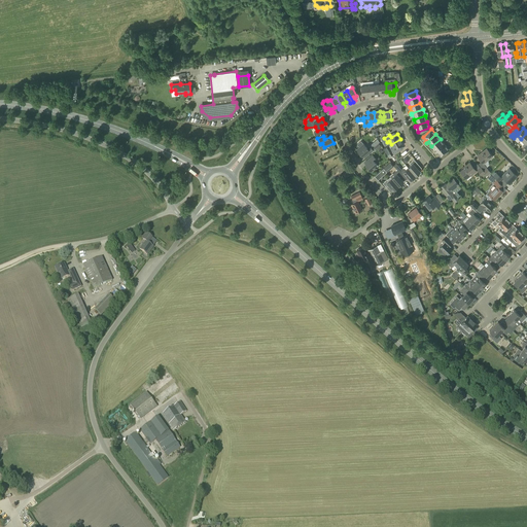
[(400,139),(391,144),(393,147),(390,149),(393,153),(398,151),(397,148),(403,144),(400,139)]
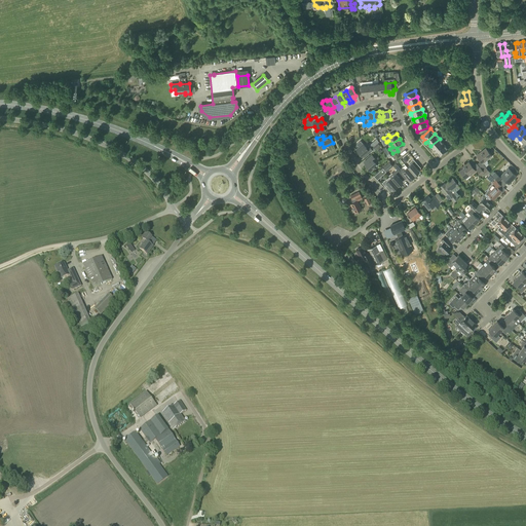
[(434,152),(444,144),(440,139),(430,146),(435,150),(434,151),(434,152)]
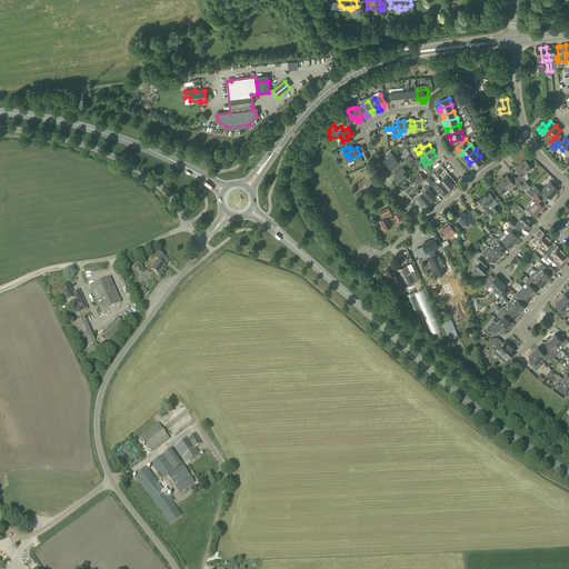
[(385,161),(391,168),(396,165),(398,167),(403,162),(399,158),(397,160),(392,155),(390,152),(386,156),(388,159),(385,161)]
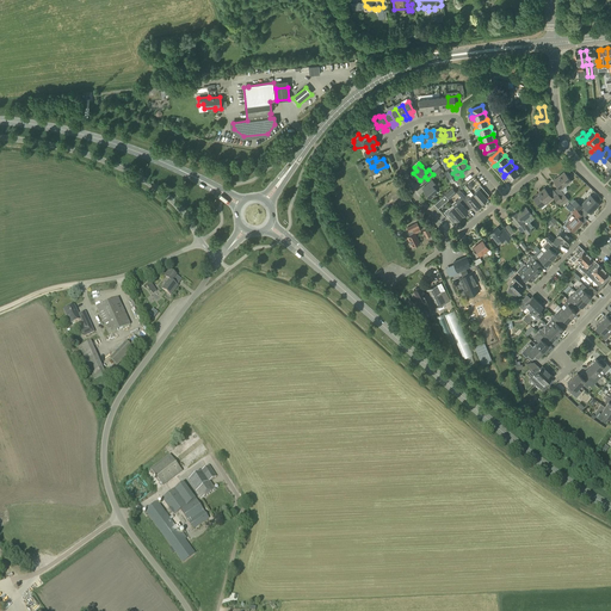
[(516,167),(504,177),(505,178),(506,177),(511,181),(520,173),(516,167)]
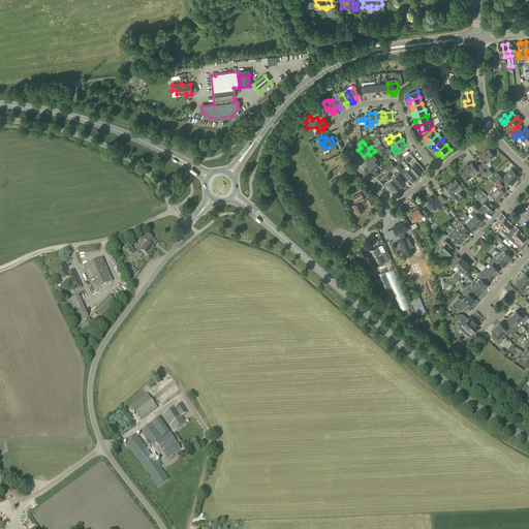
[(336,154),(334,155),(332,148),(324,150),(329,161),(333,160),(332,159),(337,157),(336,154)]
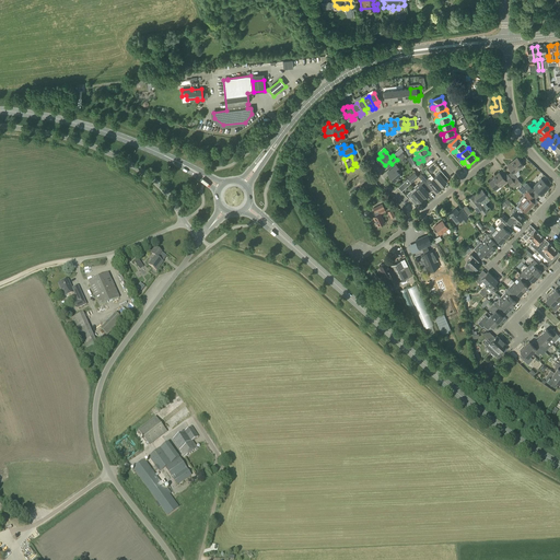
[(516,158),(506,165),(513,174),(523,165),(516,158)]
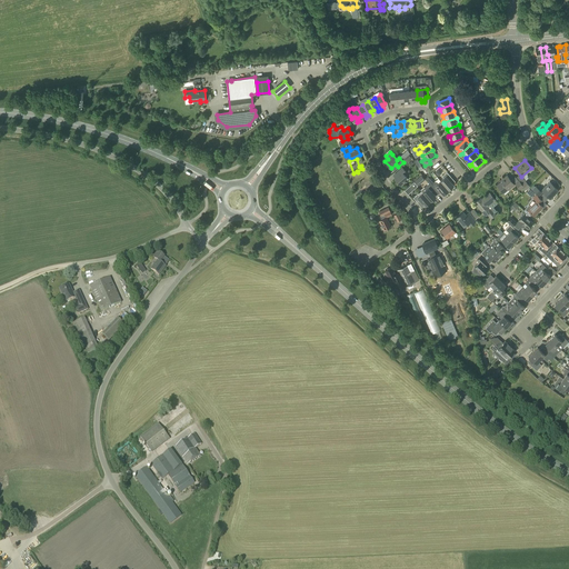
[(400,186),(406,181),(403,180),(407,177),(405,175),(407,172),(402,168),(397,172),(399,175),(395,179),(400,186)]
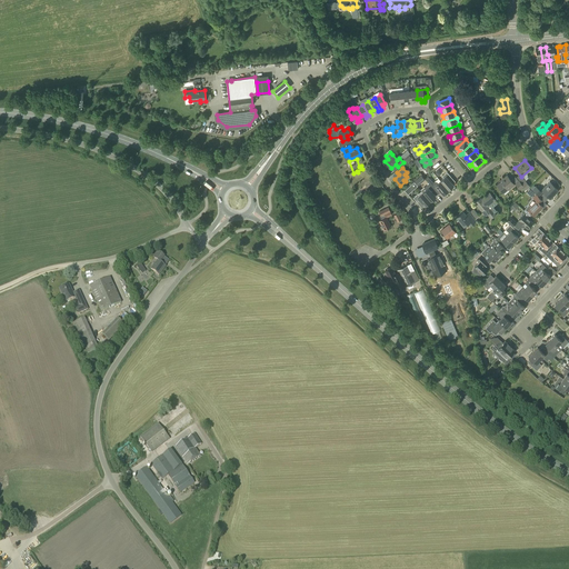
[(440,181),(448,190),(453,185),(449,179),(451,177),(447,172),(442,176),(443,178),(440,181)]
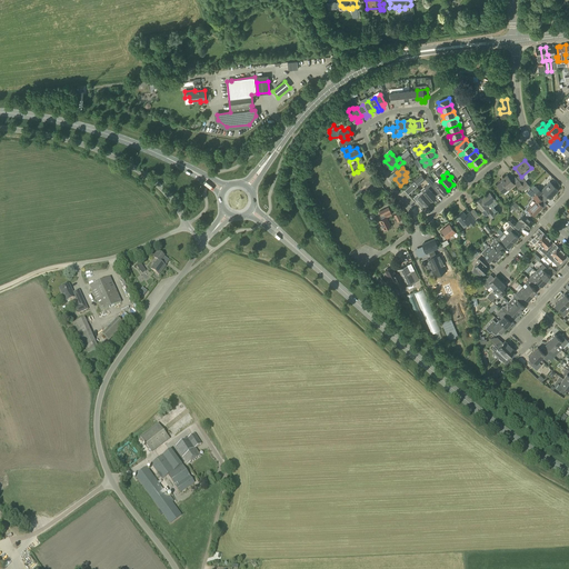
[(497,185),(503,193),(515,185),(507,175),(502,178),(503,179),(497,185)]
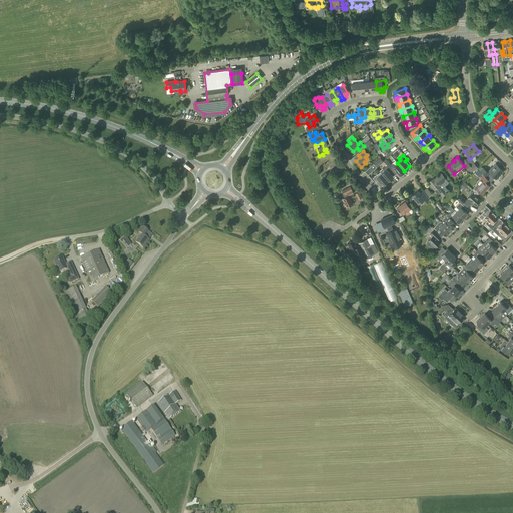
[(377,167),(383,161),(380,158),(374,163),(377,167)]
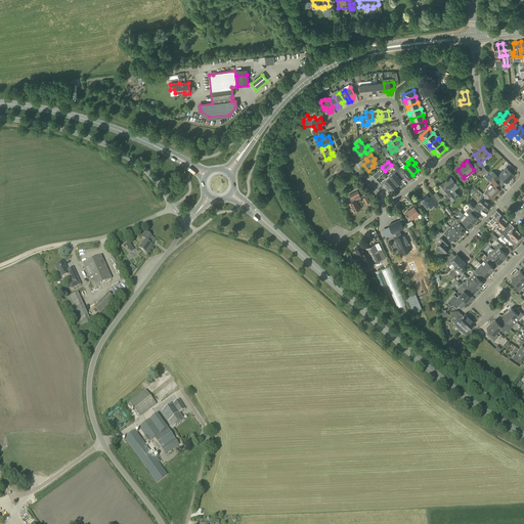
[(412,175),(405,167),(403,169),(402,168),(400,167),(399,169),(394,163),(392,165),(395,169),(399,174),(400,175),(402,173),(407,179),(412,175)]
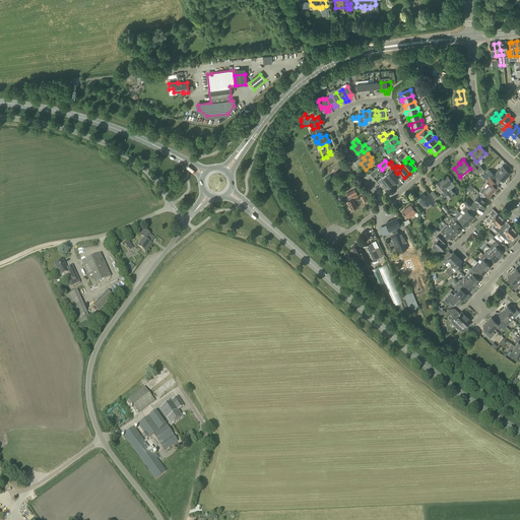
[(478,171),(474,165),(470,168),(475,174),(478,171)]
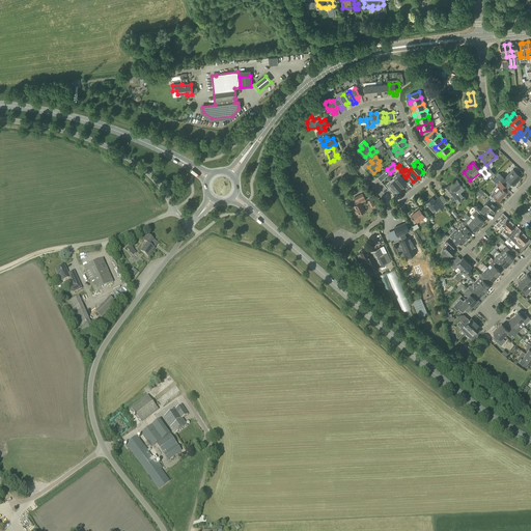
[(513,186),(521,177),(513,170),(505,178),(500,173),(496,176),(503,183),(507,178),(513,186)]
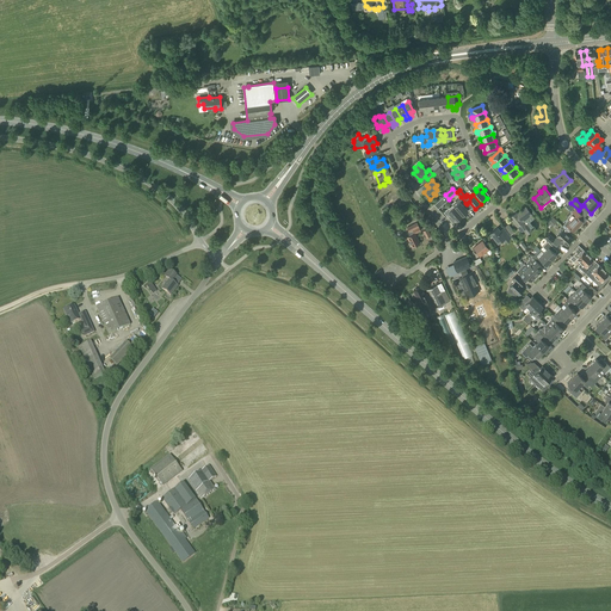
[(463,205),(466,203),(461,197),(456,202),(455,201),(451,204),(455,207),(462,216),(468,210),(463,205)]
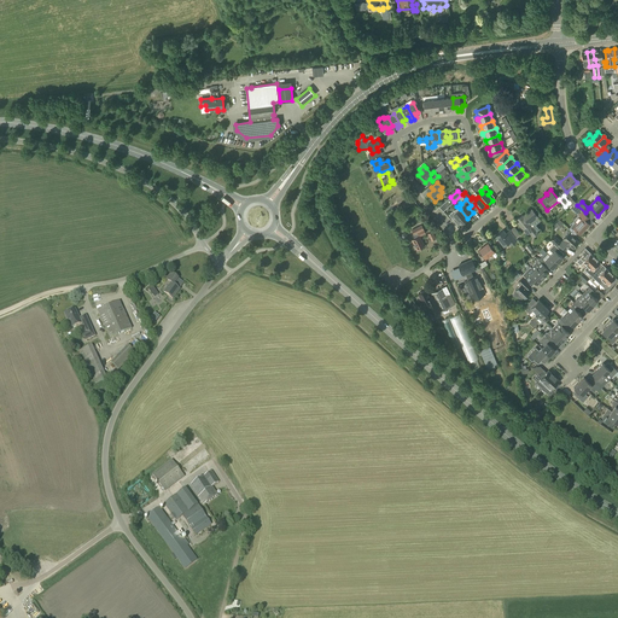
[(450,205),(445,202),(439,207),(443,211),(450,205)]
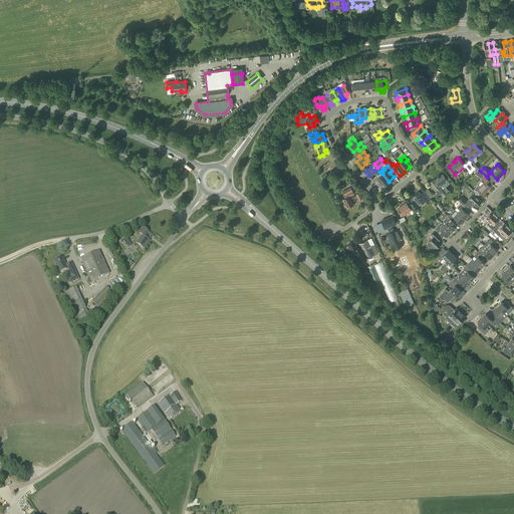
[(383,186),(389,182),(382,174),(379,177),(377,175),(373,179),(377,183),(379,181),(383,186)]
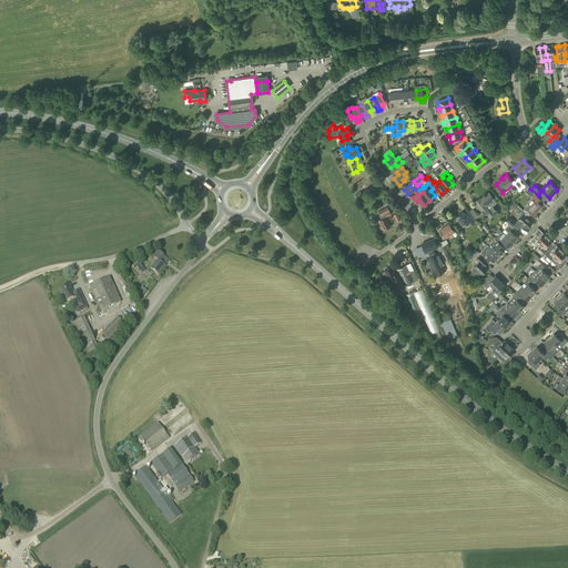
[(495,201),(493,199),(494,198),(488,192),(479,200),(478,199),(474,202),(475,203),(475,204),(479,209),(479,210),(480,210),(485,215),(486,214),(489,219),(495,214),(490,209),(489,210),(485,204),(487,203),(488,205),(495,201)]
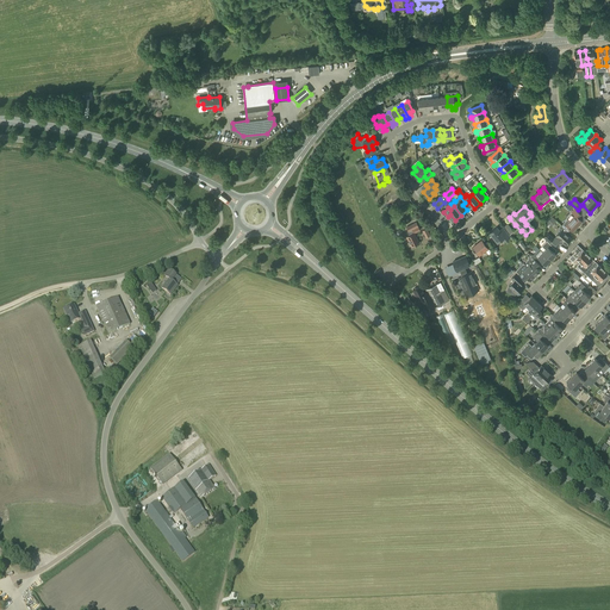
[(583,222),(579,218),(583,216),(574,209),(571,211),(576,215),(570,222),(567,219),(561,225),(568,231),(570,229),(573,231),(583,222)]
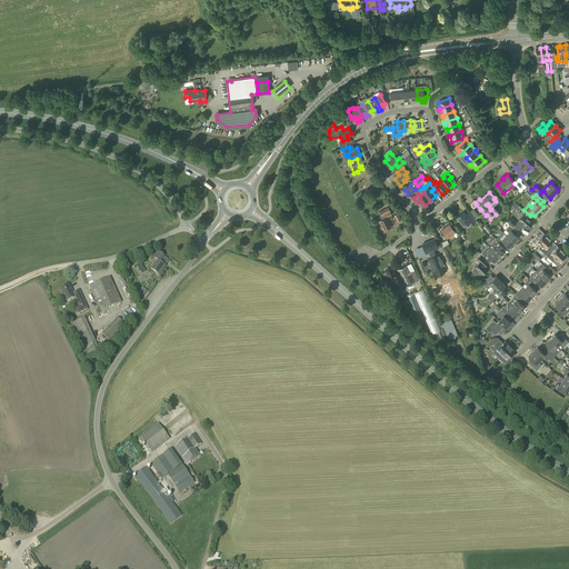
[(510,209),(515,212),(521,206),(517,202),(510,209)]
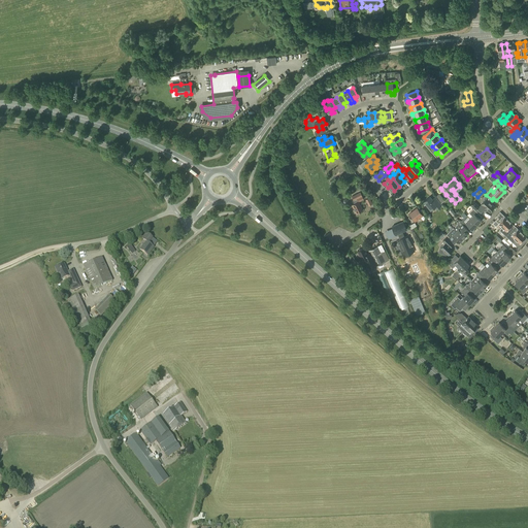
[(356,213),(363,210),(359,202),(364,199),(360,192),(352,197),(353,200),(354,203),(352,204),(356,213)]
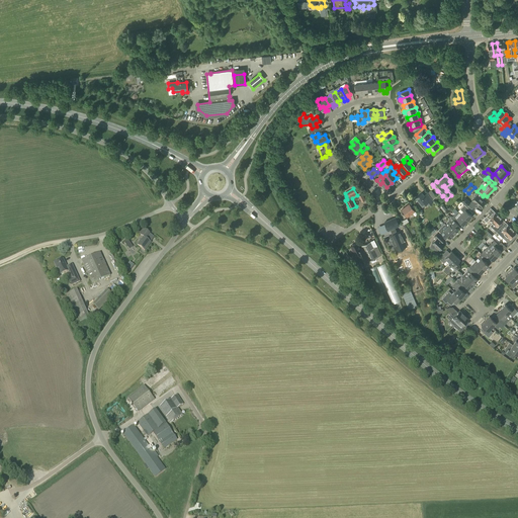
[(433,199),(436,196),(431,189),(428,192),(433,199)]
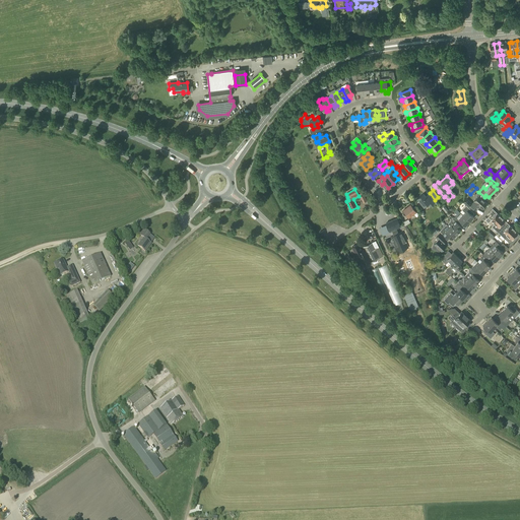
[(429,200),(424,194),(417,198),(424,206),(428,203),(430,206),(435,202),(431,198),(429,200)]
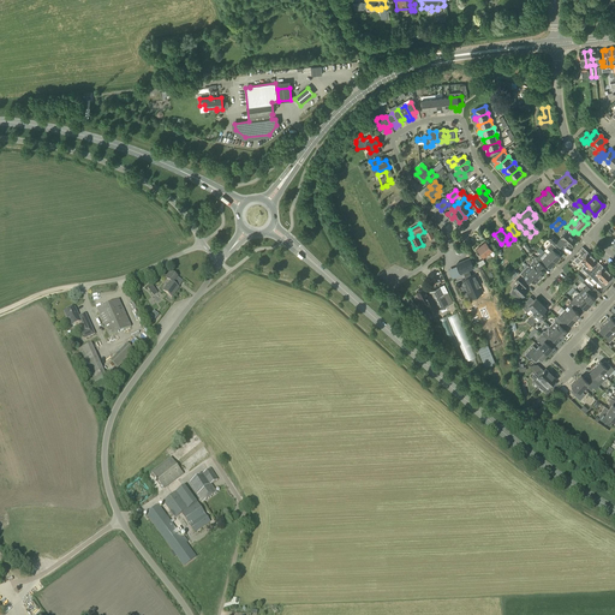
[(566,232),(559,240),(553,234),(548,239),(551,243),(554,245),(556,243),(563,250),(568,244),(569,246),(575,240),(566,232)]
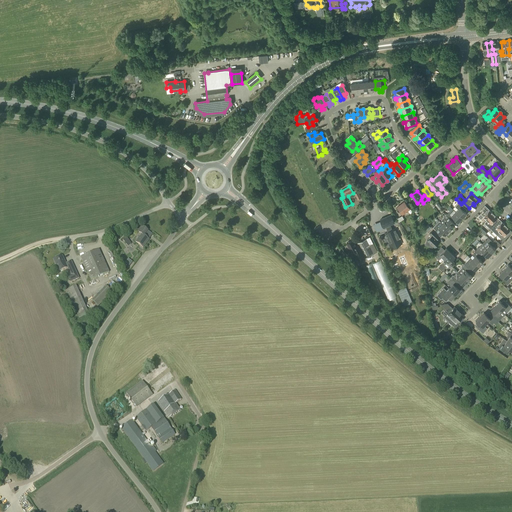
[(412,213),(410,209),(404,202),(397,207),(402,215),(407,211),(409,215),(412,213)]
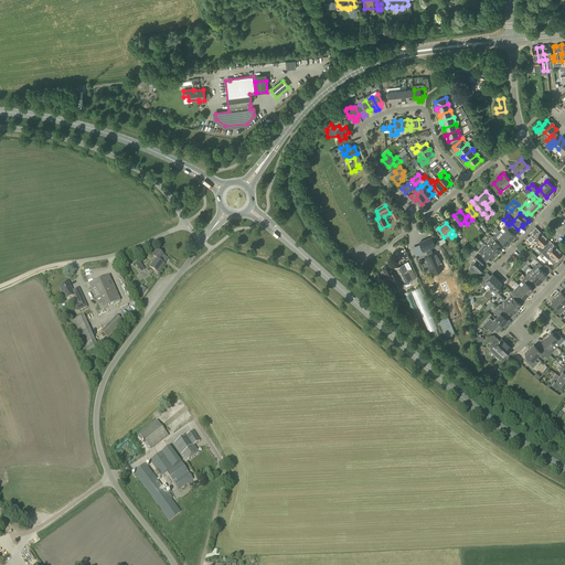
[(510,241),(514,235),(510,231),(512,228),(509,225),(507,223),(502,227),(505,231),(503,233),(502,234),(510,241)]
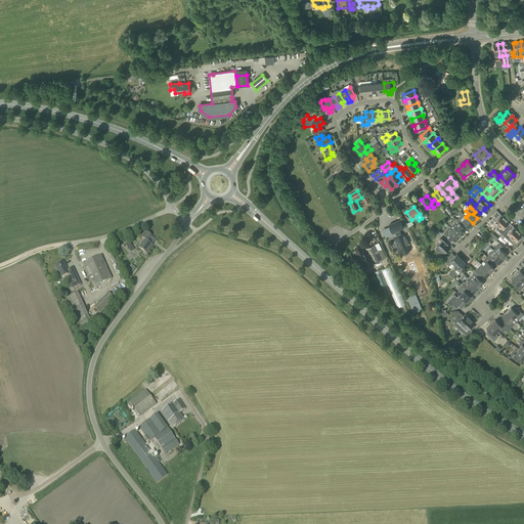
[(498,225),(505,218),(498,212),(491,219),(494,221),(494,222),(497,225),(497,224),(498,225)]
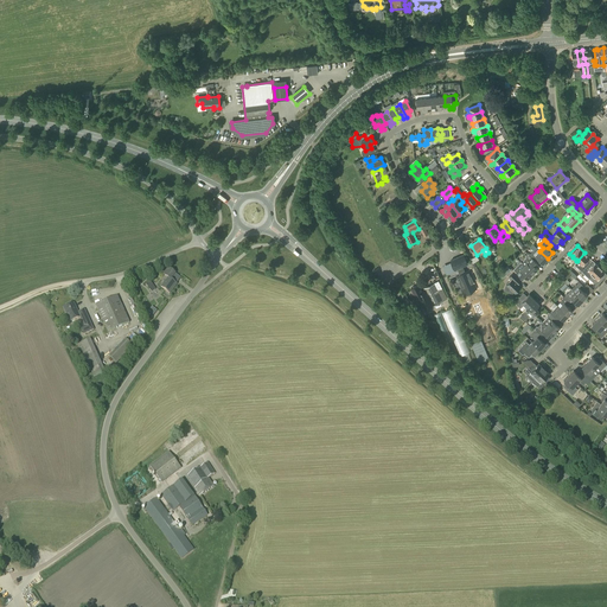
[(529,255),(534,260),(537,257),(543,263),(548,259),(540,251),(541,250),(537,247),(529,255)]
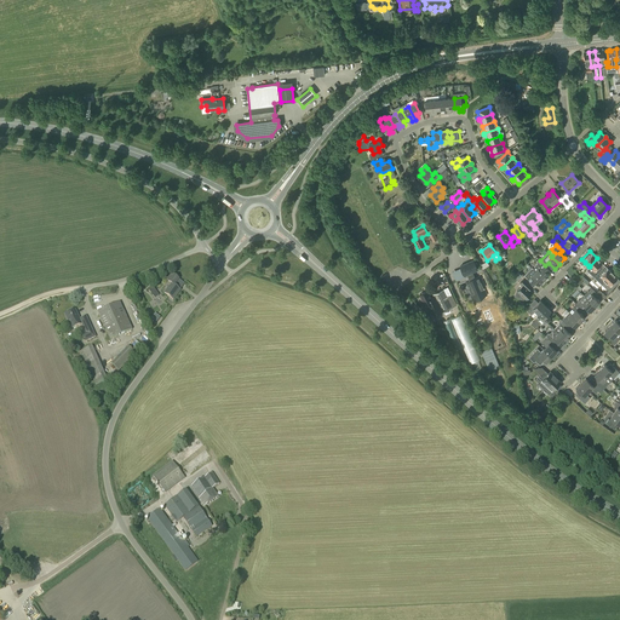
[(595,277),(601,270),(598,268),(602,263),(597,258),(590,267),(586,270),(595,277)]
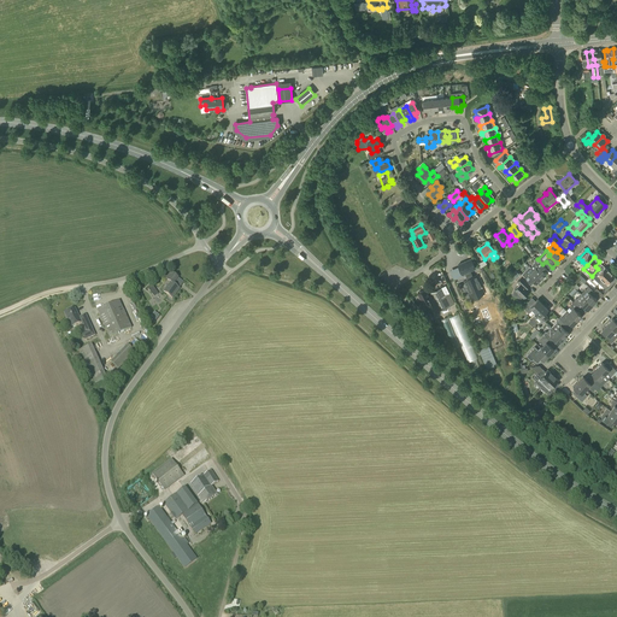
[(485,300),(483,295),(485,294),(476,275),(472,276),(470,270),(475,269),(471,259),(458,265),(462,275),(465,274),(466,278),(464,281),(472,300),(476,298),(479,303),(485,300)]
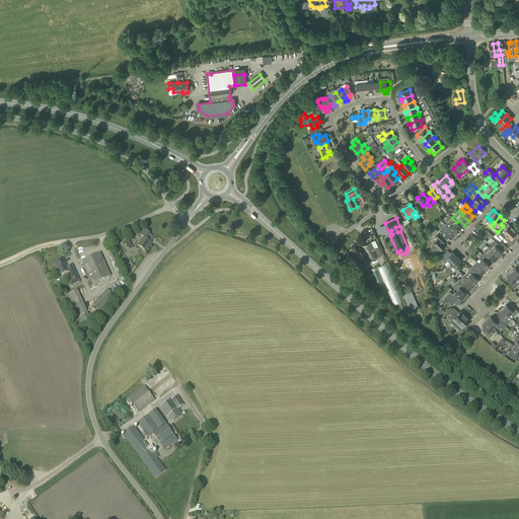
[(454,225),(456,222),(452,218),(446,225),(455,234),(460,230),(457,227),(454,225)]
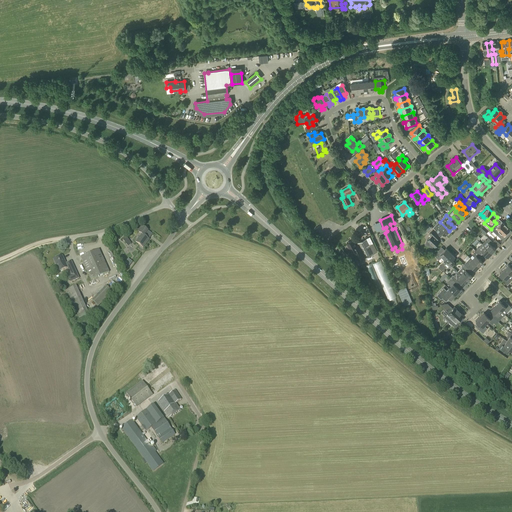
[(497,235),(506,225),(502,221),(498,225),(496,223),(491,229),(497,235)]
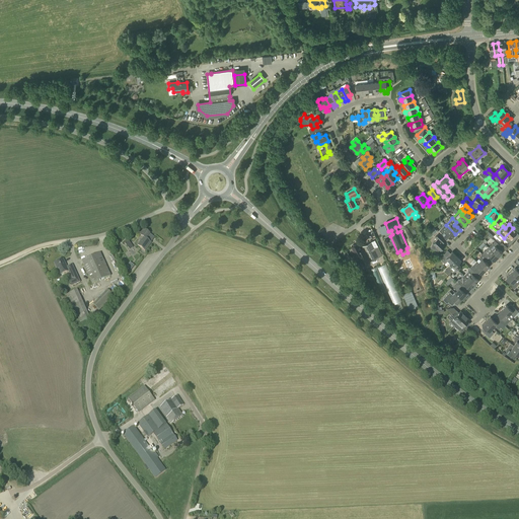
[(451,238),(455,234),(446,225),(439,231),(447,239),(450,237),(451,238)]
